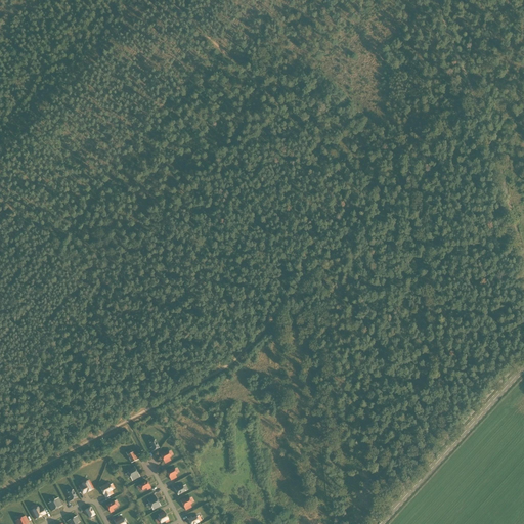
[(159,448),(156,440),(149,443),(151,447),(149,448),(151,452),(159,448)]
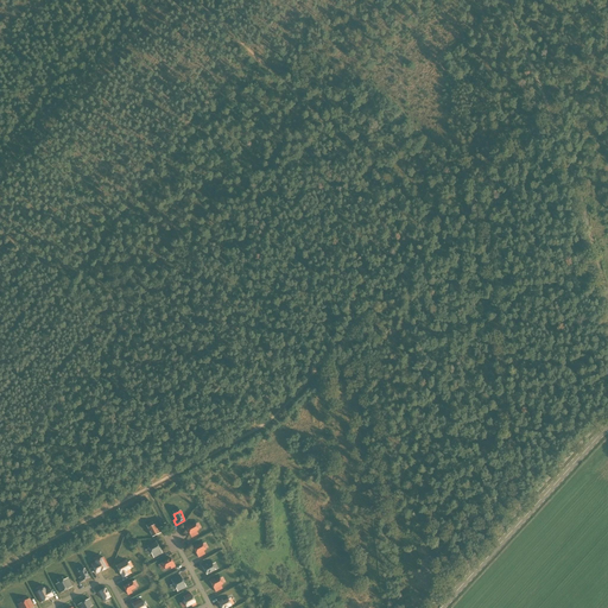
[(185,526),(191,538),(198,534),(196,531),(198,531),(195,524),(190,526),(189,525),(185,526)]
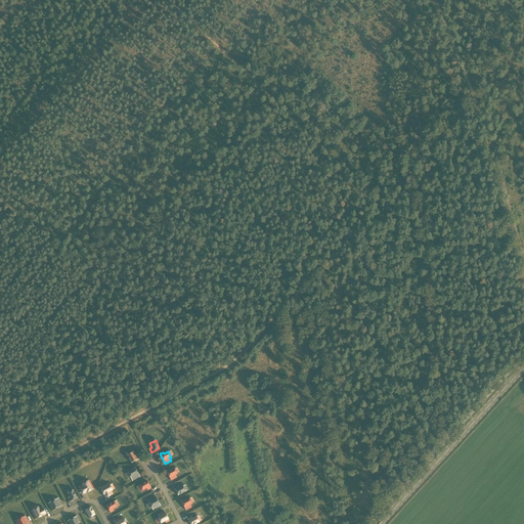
[(127,455),(131,463),(138,460),(137,455),(135,456),(133,452),(127,455)]
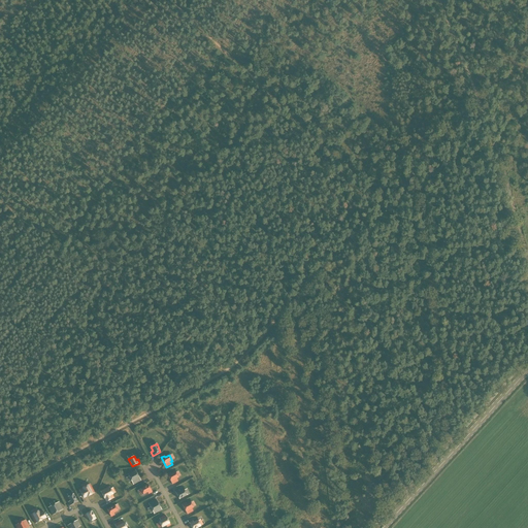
[(141,481),(135,470),(128,474),(133,485),(141,481)]
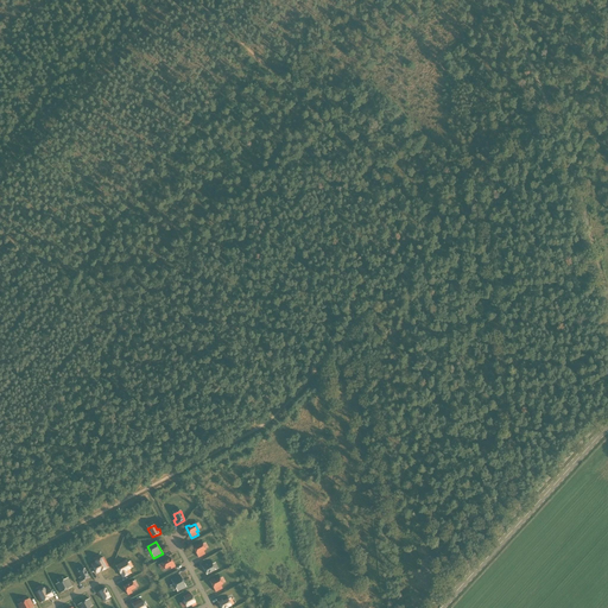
[(192,546),(198,558),(206,555),(203,551),(206,550),(202,544),(197,546),(196,544),(192,546)]
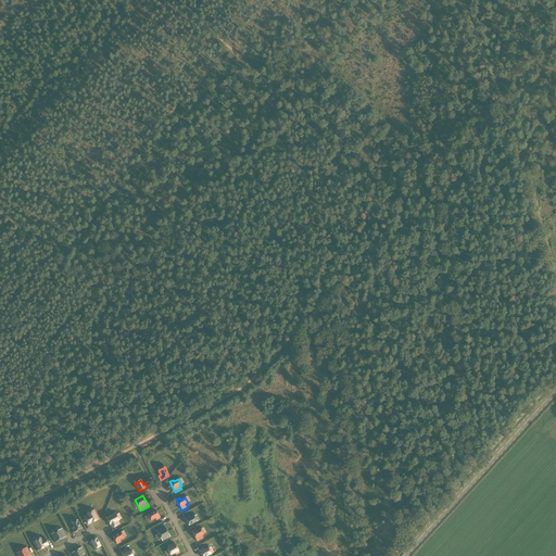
[(100,519),(95,509),(87,514),(84,516),(88,525),(91,522),(92,523),(100,519)]
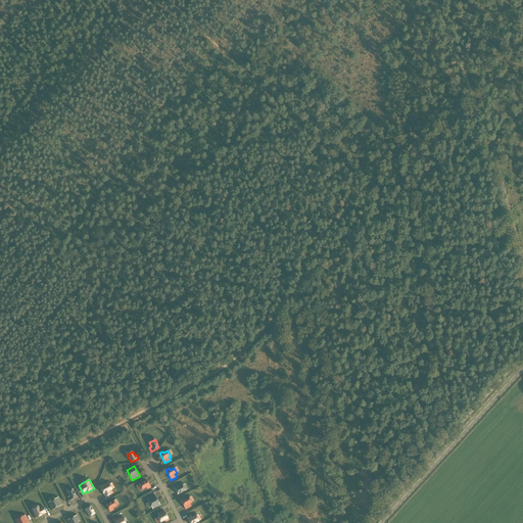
[(147,480),(139,484),(142,490),(146,487),(147,489),(150,487),(147,480)]
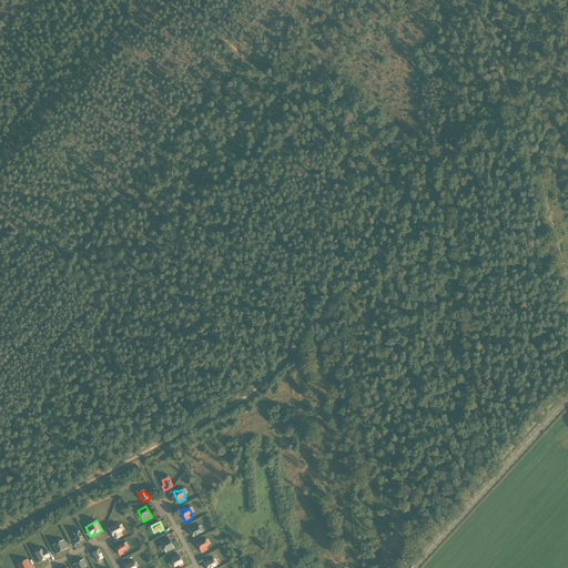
[(118,524),(108,528),(112,537),(113,536),(114,540),(122,536),(121,533),(122,531),(118,524)]
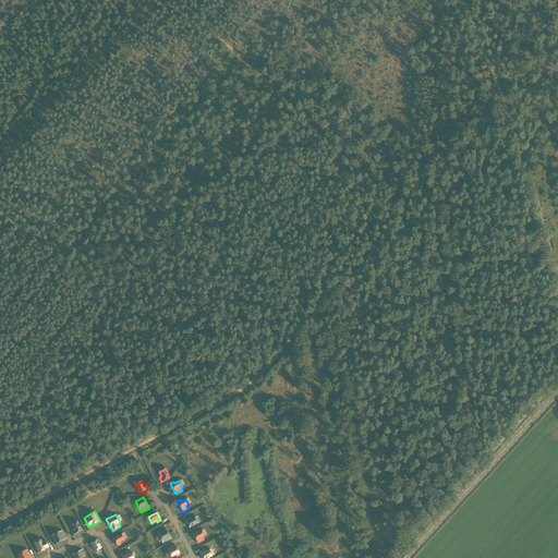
[(190,528),(197,523),(194,518),(191,520),(190,518),(185,520),(190,528)]
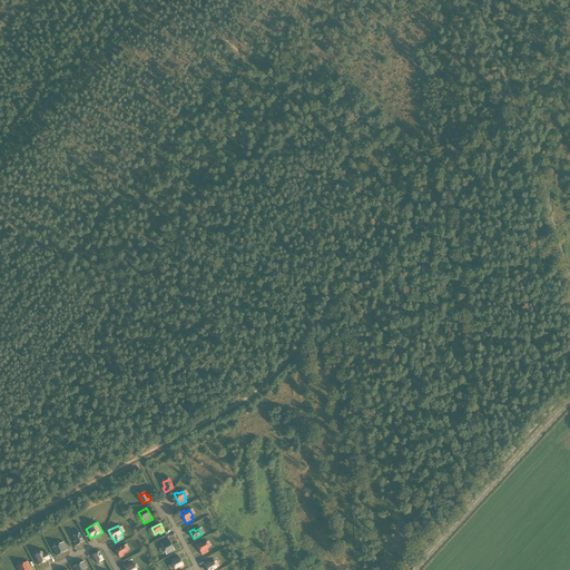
[(84,542),(79,533),(74,537),(76,541),(74,542),(76,546),(84,542)]
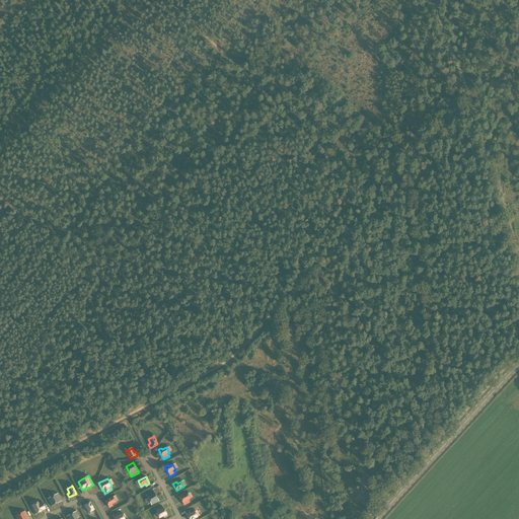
[(146,495),(151,505),(159,501),(153,491),(146,495)]
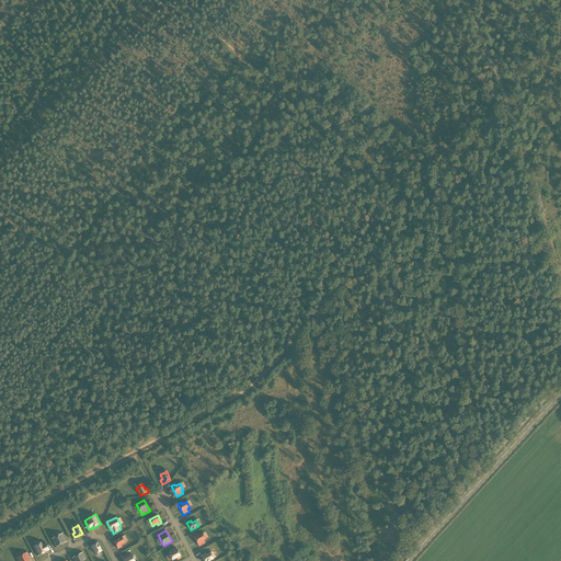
[(56,548),(67,541),(63,534),(52,539),(56,548)]
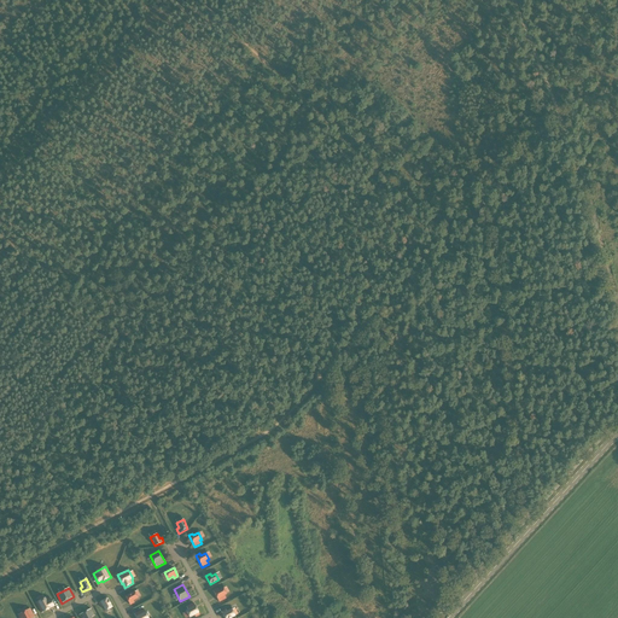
[(213,590),(219,602),(226,599),(225,595),(227,594),(223,588),(219,590),(217,588),(213,590)]
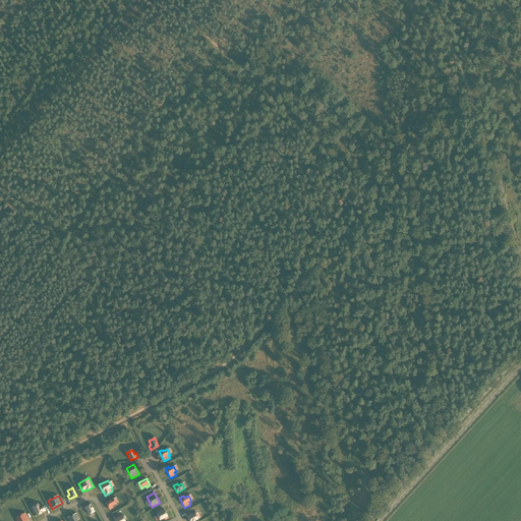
[(113,499),(106,503),(110,510),(113,508),(112,507),(116,505),(113,499)]
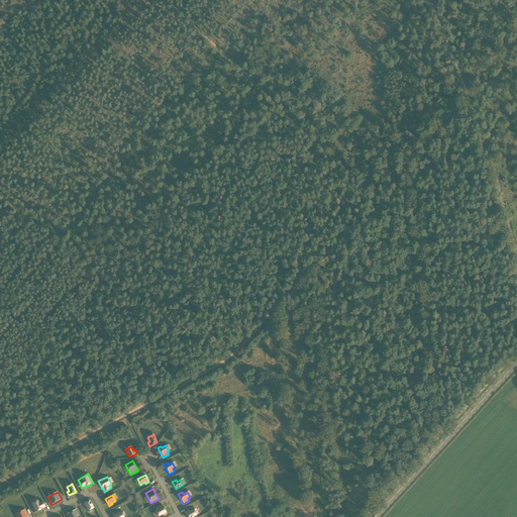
[(30,504),(35,513),(42,509),(41,509),(45,507),(41,500),(38,501),(37,500),(30,504)]
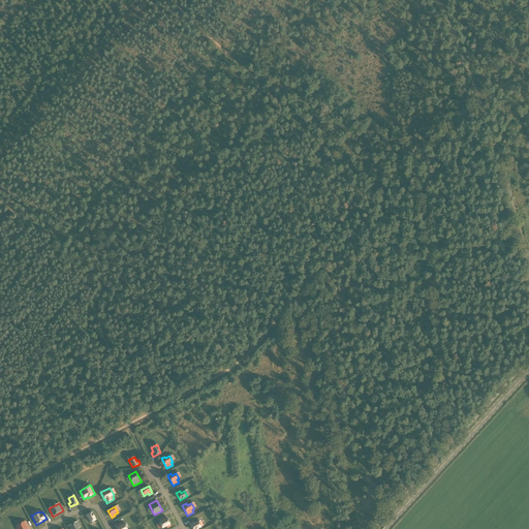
[(92,512),(85,517),(86,520),(88,519),(90,523),(96,520),(92,512)]
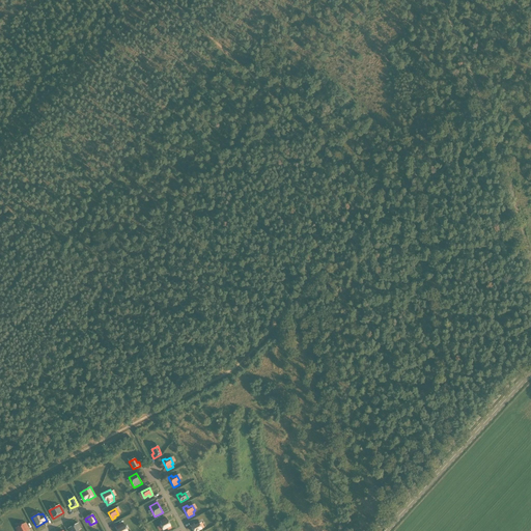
[(171,528),(166,519),(161,522),(162,524),(160,525),(163,530),(167,528),(168,530),(171,528)]
